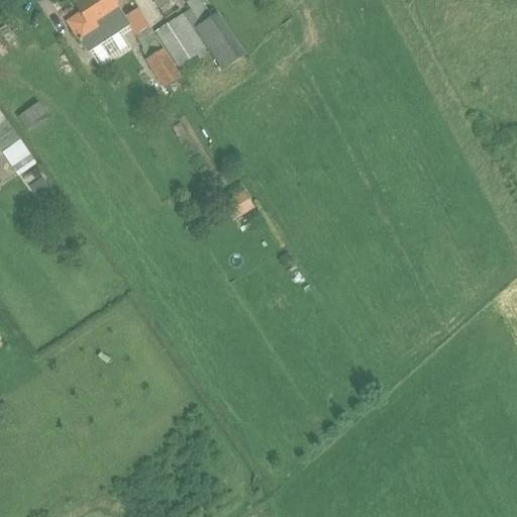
[(66,22),(80,44),(90,38),(91,40),(102,33),(95,22),(117,8),(111,0),(79,0),(74,3),(80,13),(66,22)]
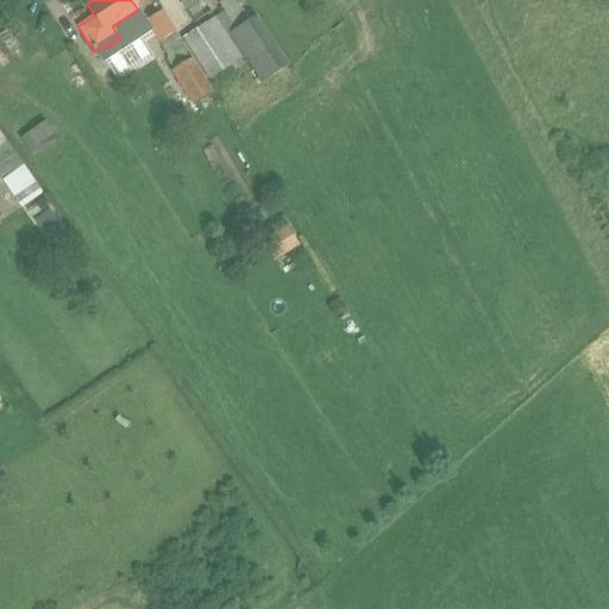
[(177,0),(184,10),(199,0),(177,0)]
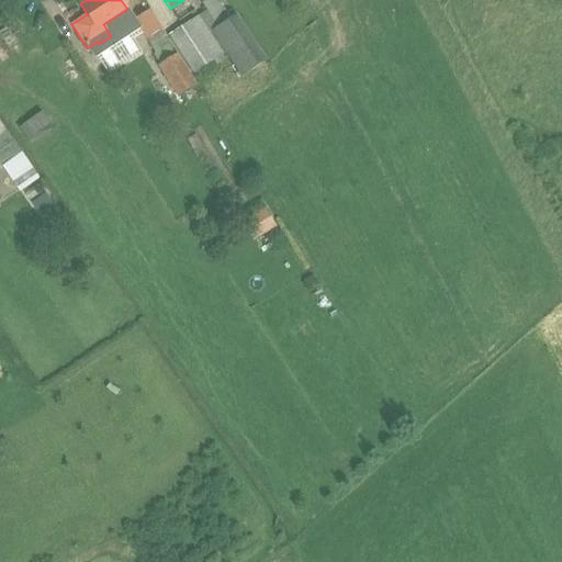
[(192,75),(224,54),(210,32),(229,18),(225,12),(224,11),(216,0),(204,0),(200,3),(205,11),(167,35),(192,75)]
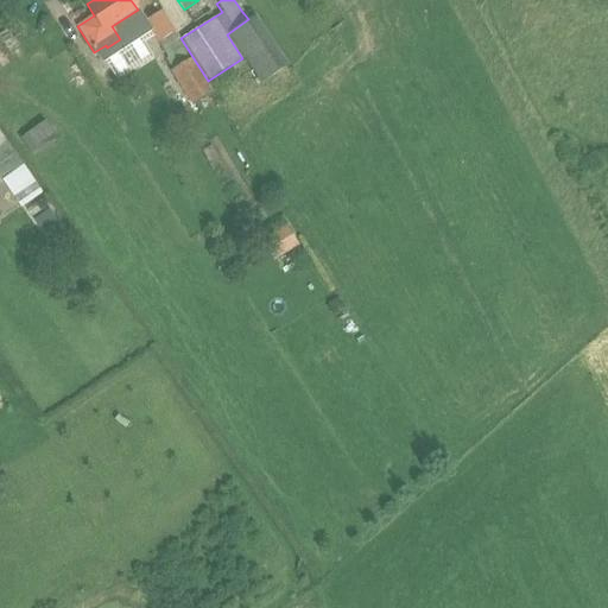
[(162,11),(143,23),(160,52),(164,50),(168,56),(165,57),(173,70),(171,71),(192,105),(210,93),(190,59),(173,33),(175,32),(162,11)]
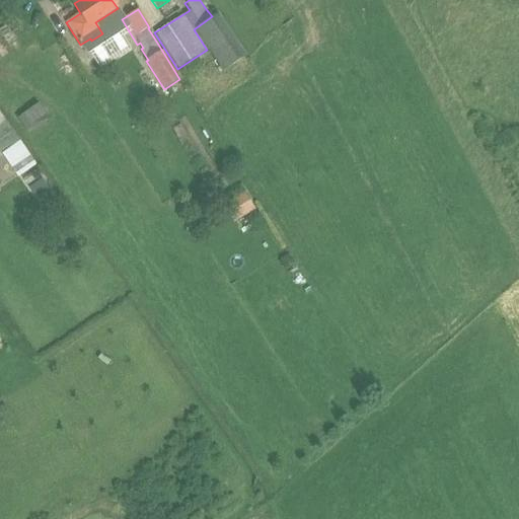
[(194,29),(207,50),(222,72),(245,57),(217,13),(212,16),(194,29)]
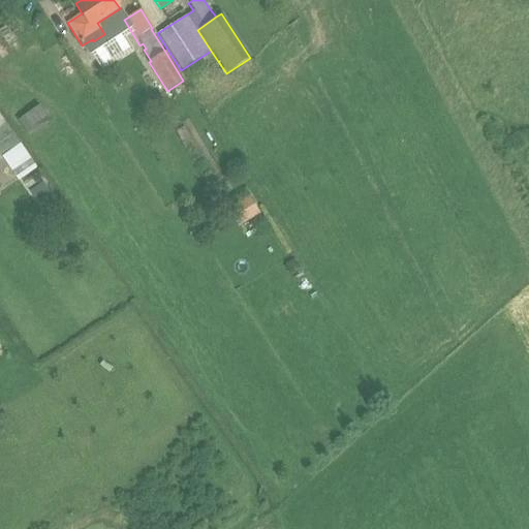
[(190,137),(184,126),(176,131),(182,143),(190,137)]
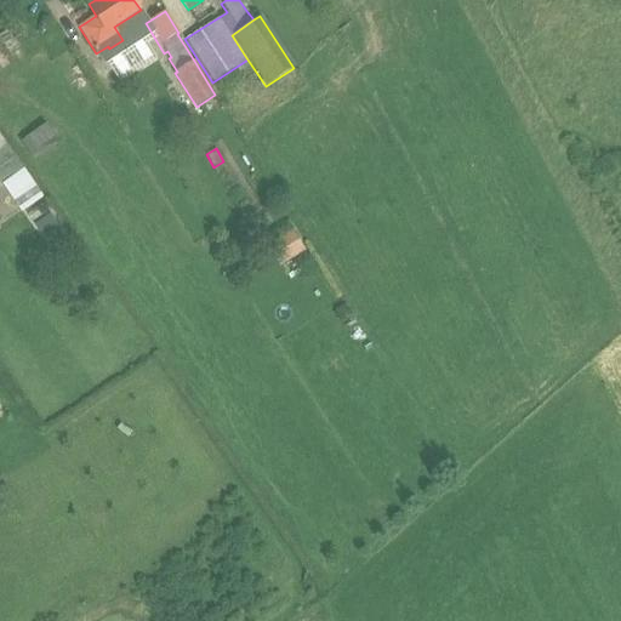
[(1,183),(21,212),(44,197),(24,169),(1,183)]
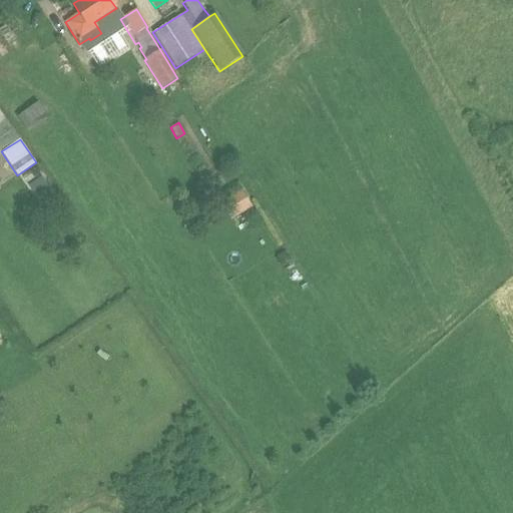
[(227,187),(220,175),(212,181),(219,192),(227,187)]
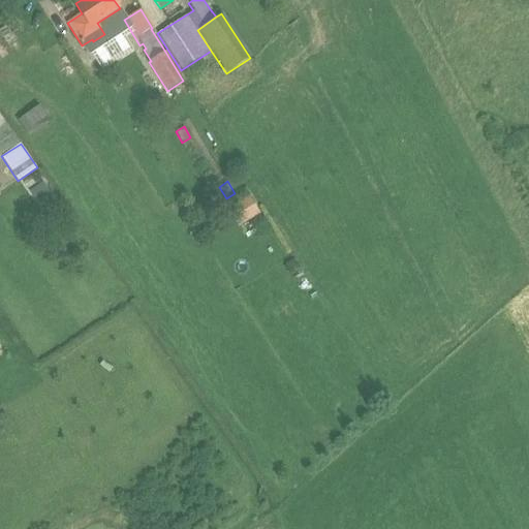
[(29,191),(38,206),(53,195),(43,182),(29,191)]
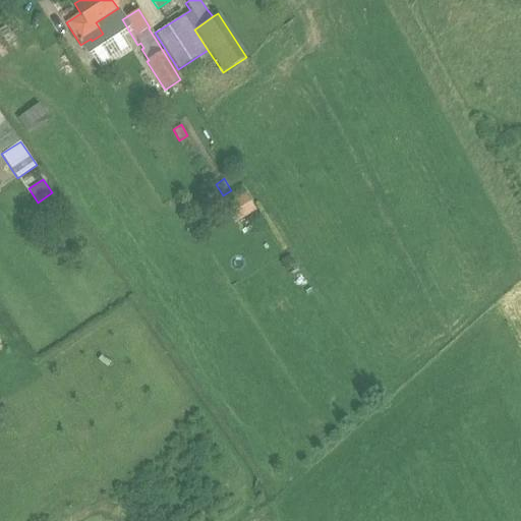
[(246,225),(265,210),(249,191),(231,207),(246,225)]
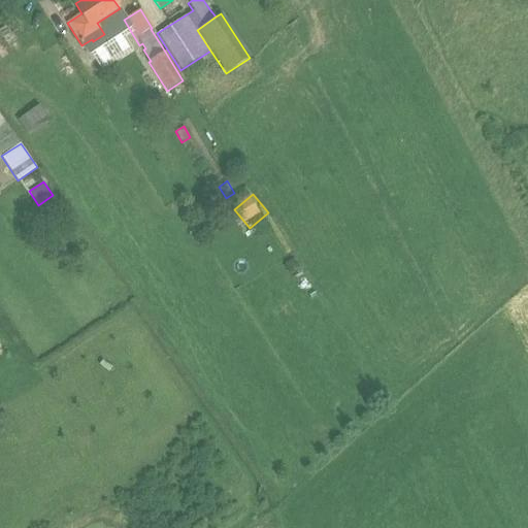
All buildings are outlined.
